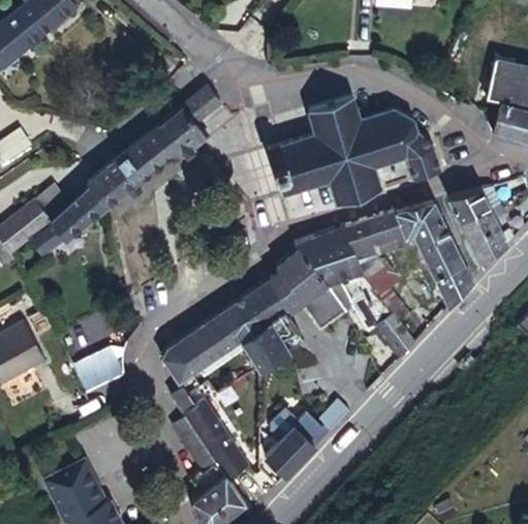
[(0,24),(0,62),(72,1),(70,0),(27,0),(28,0),(0,24)]
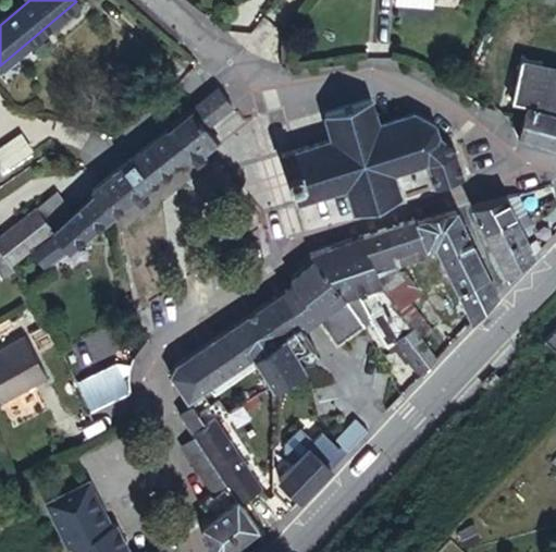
[(449,0),(384,0),(384,15),(422,19),(423,2),(449,4),(449,0)]
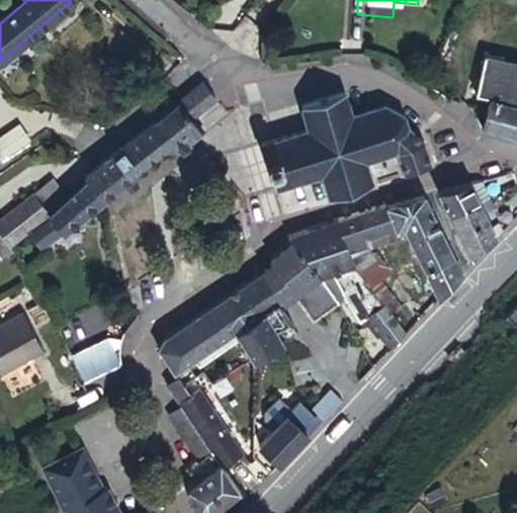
[(516,52),(492,46),(483,81),(501,85),(500,89),(494,88),(484,127),(516,136),(516,52)]
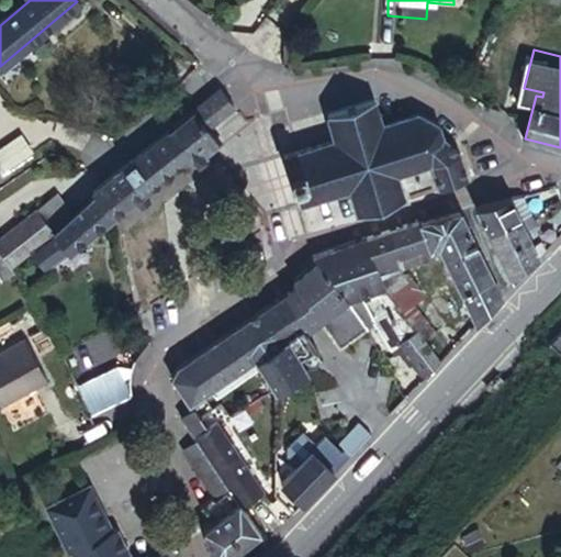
[(143,198),(190,160),(194,166),(197,165),(203,158),(219,146),(208,133),(234,111),(221,95),(93,198),(94,199),(113,221),(125,212),(136,203),(143,198)]
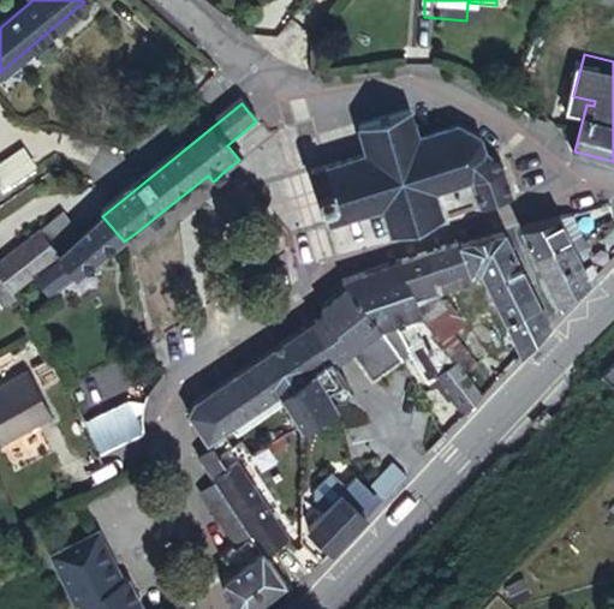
[(482,144),(458,131),(419,142),(411,114),(358,130),(367,159),(311,175),(327,228),(383,212),(392,240),(443,224),(435,196),(471,185),(481,212),(513,201),(505,173),(488,157),(487,157),(482,144)]
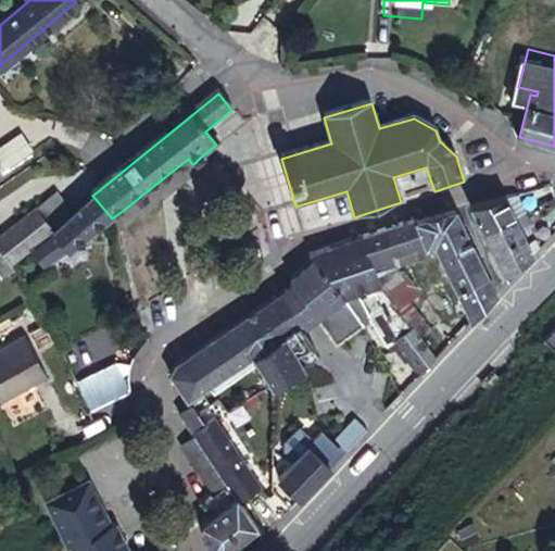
[(0,173),(1,176),(34,154),(24,139),(0,155),(0,173)]
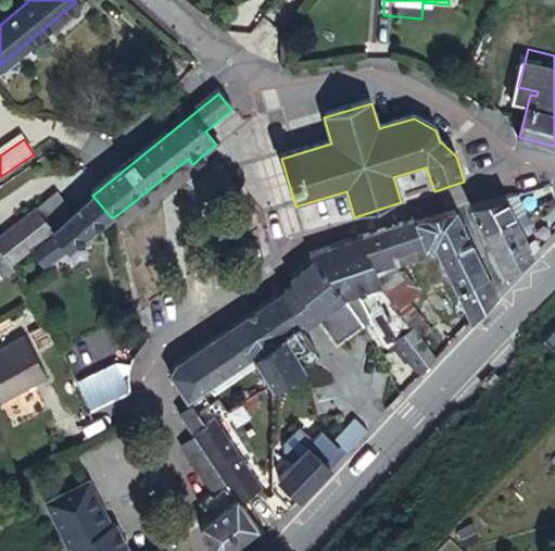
[(207,164),(201,157),(194,163),(200,171),(207,164)]
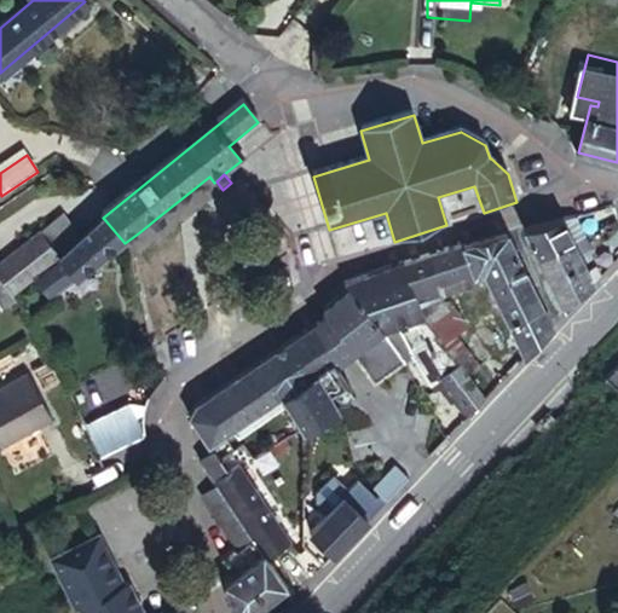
[(165,227),(157,218),(150,224),(157,233),(165,227)]
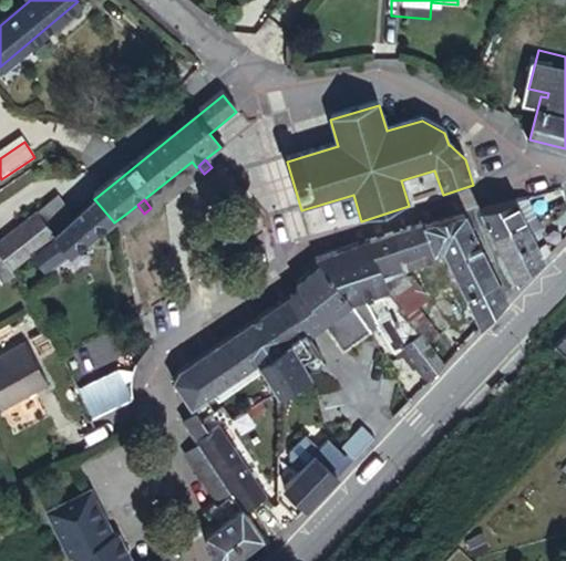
[(79,251),(114,222),(95,200),(70,225),(53,238),(32,257),(49,276),(79,251)]
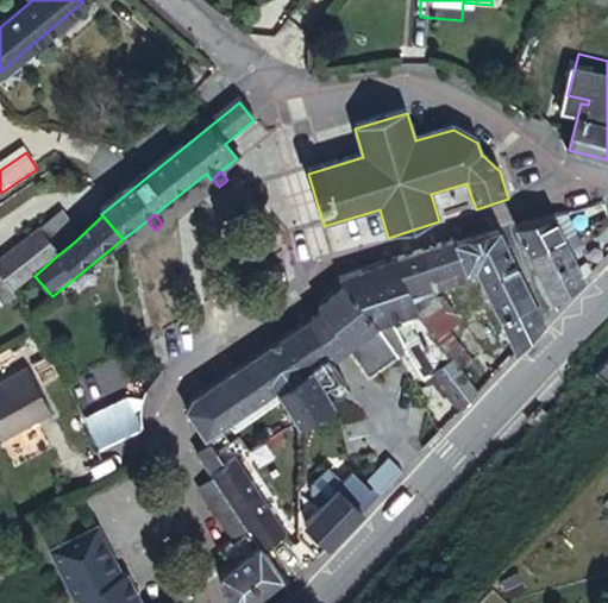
[(530,258),(575,236),(570,226),(565,218),(516,231),(530,258)]
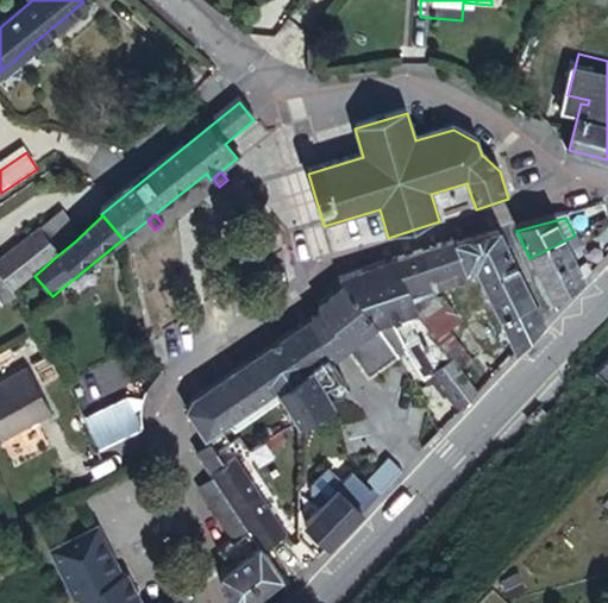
[(75,242),(57,220),(39,234),(57,256),(75,242)]
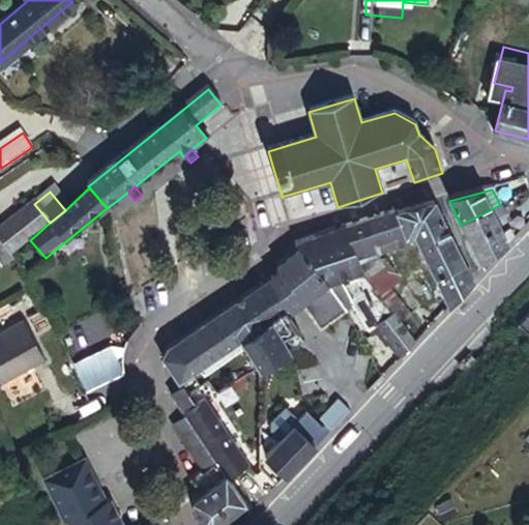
[(30,240),(50,223),(34,204),(0,232),(0,240),(10,256),(30,240)]
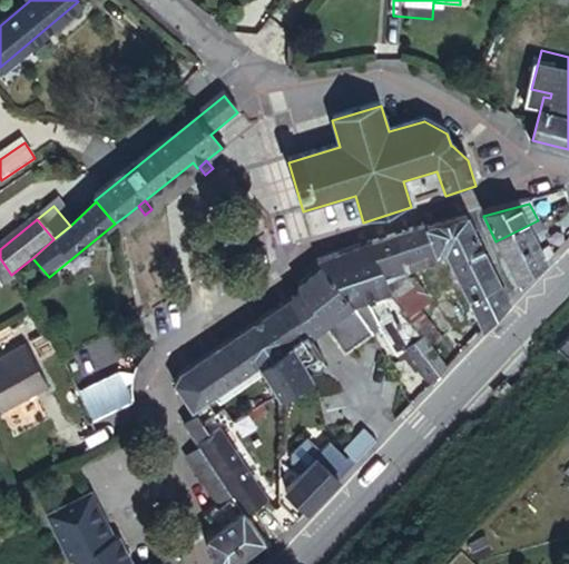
[(509,308),(467,220),(427,230),(432,243),(435,253),(438,257),(447,254),(484,334),(509,308)]
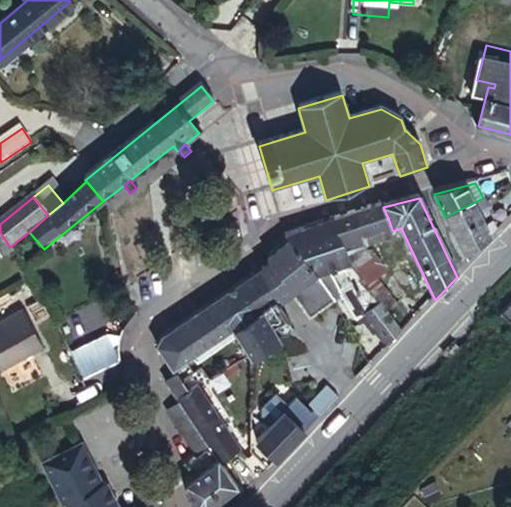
[(483,221),(479,213),(488,209),(483,198),(445,217),(468,265),(481,250),(479,247),(492,239),(497,233),(493,224),(487,228),(483,221)]
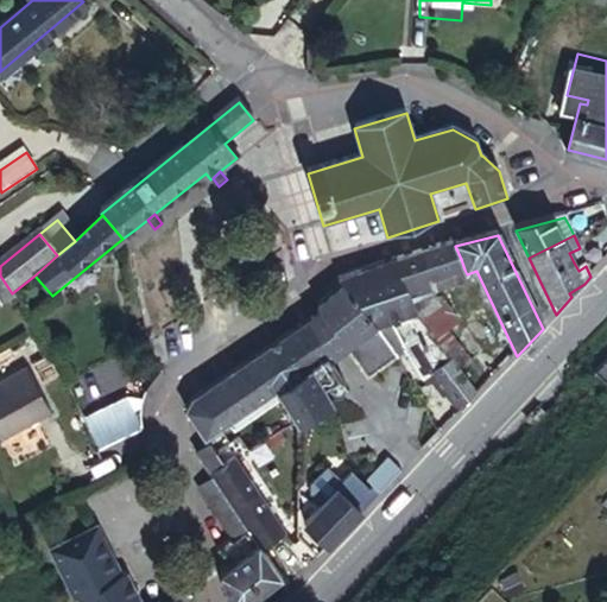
[(432,282),(465,270),(461,259),(455,246),(455,244),(427,252),(397,261),(413,304),(432,298),(428,284),(432,282)]
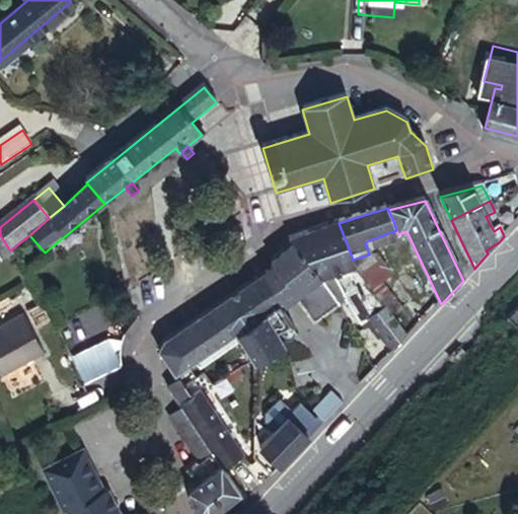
[(353,260),(339,223),(316,231),(290,240),(293,245),(340,306),(346,302),(365,334),(369,331),(378,343),(379,342),(390,356),(407,339),(391,318),(385,310),(383,310),(370,292),(357,270),(354,264),(353,260)]
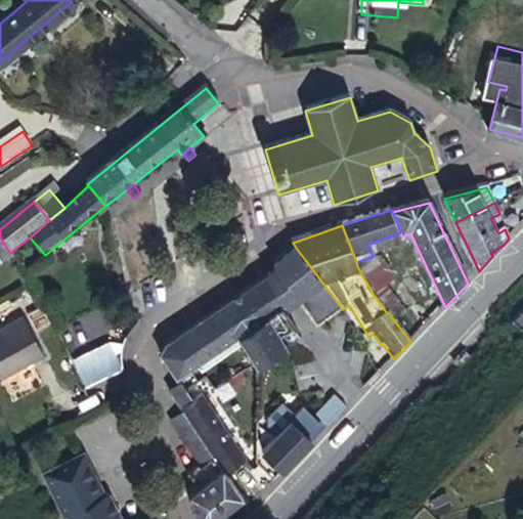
[(373,243),(377,255),(405,245),(402,236),(400,232),(373,243)]
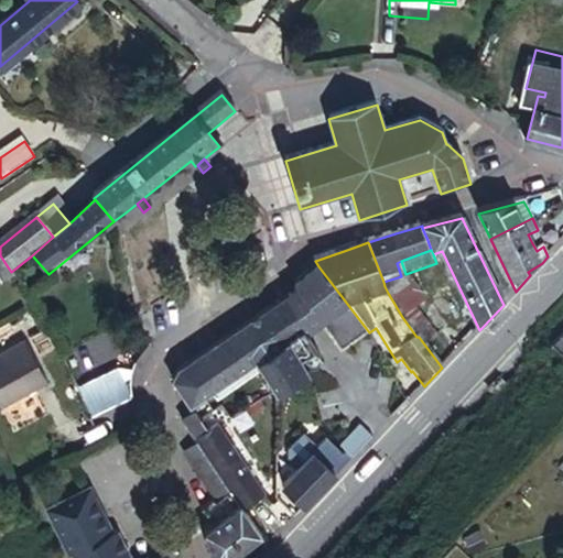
[(11,272),(0,255),(0,285),(0,286),(14,279),(11,272)]
